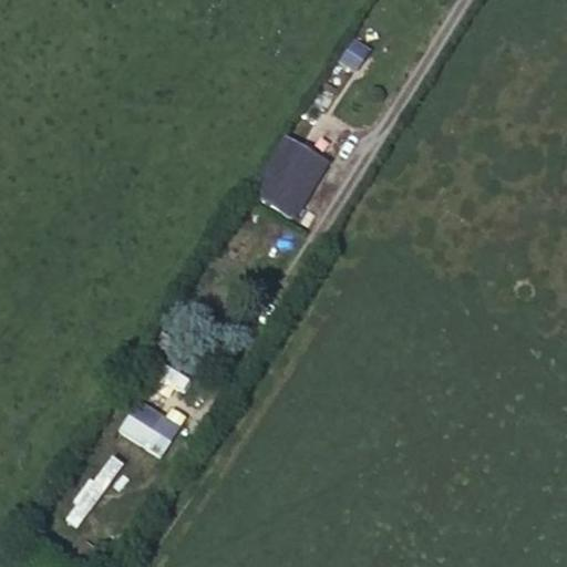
[(364,53),(350,44),(338,62),(352,72),(364,53)]
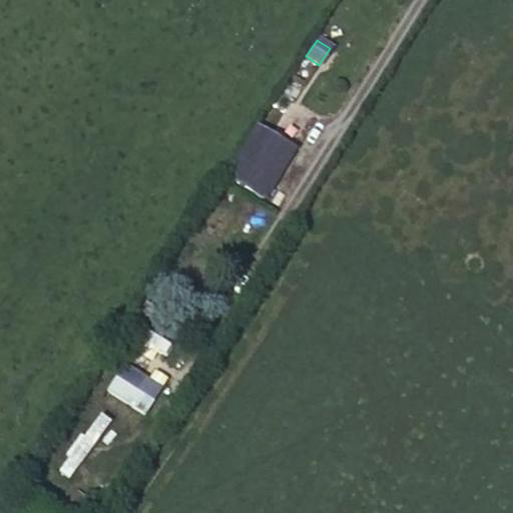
[(226,177),(263,199),(292,150),(257,129),(226,177)]
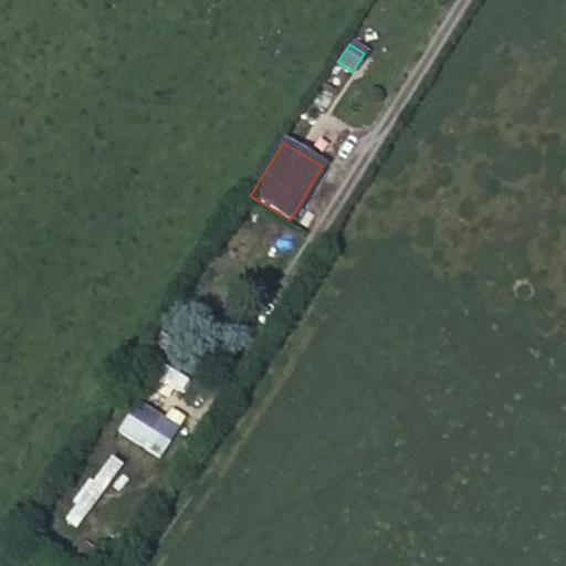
[(148,354),(159,360),(170,342),(159,335),(148,354)]
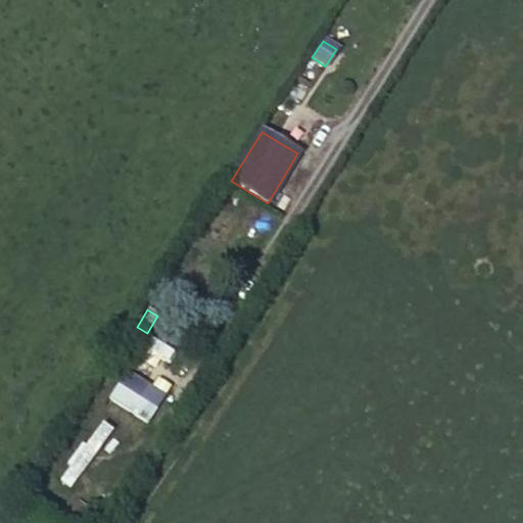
[(145,422),(161,396),(128,374),(110,400),(145,422)]
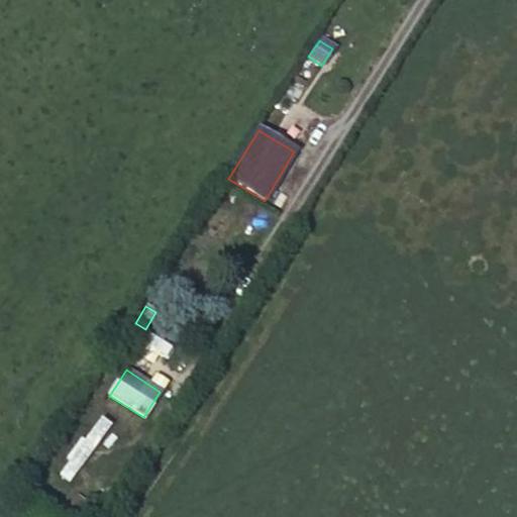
[(58,476),(71,483),(105,425),(93,417),(58,476)]
